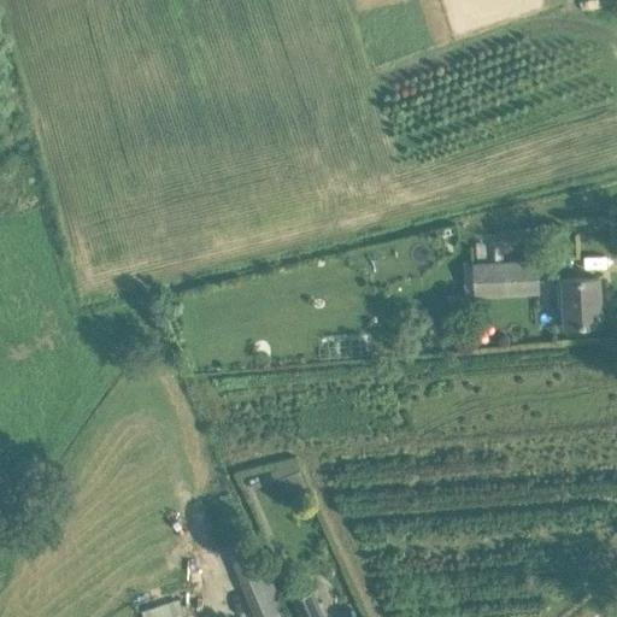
[(479,264),(480,297),(541,293),(539,259),(479,264)]
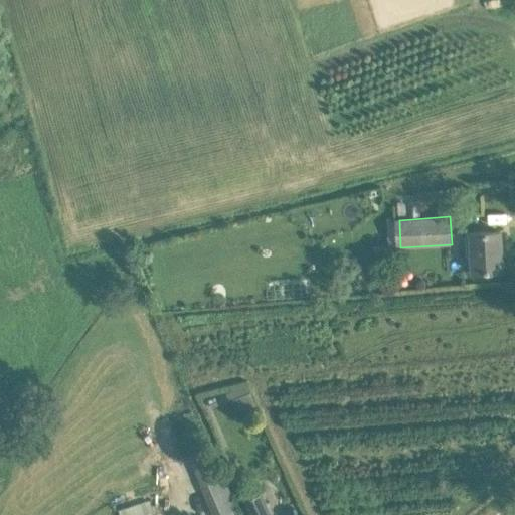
[(466,254),(473,254),(474,271),(502,270),(500,231),(465,232),(466,254)]
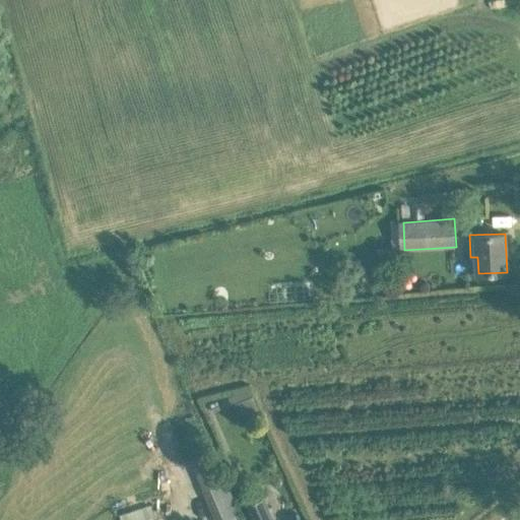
[(216,400),(210,403),(213,410),(219,407),(216,400)]
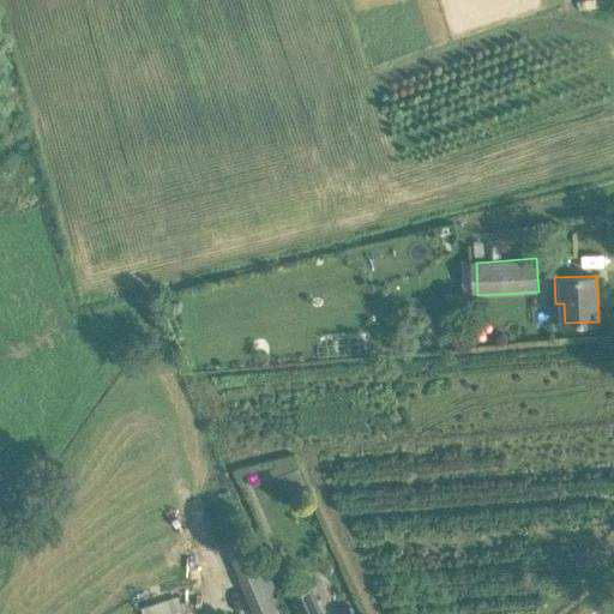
[(239,578),(254,613),(287,613),(266,566),(239,578)]
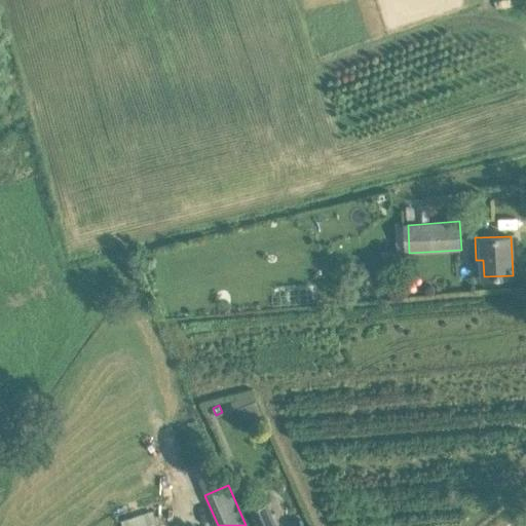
[(252,510),(258,525),(275,525),(266,503),(252,510)]
